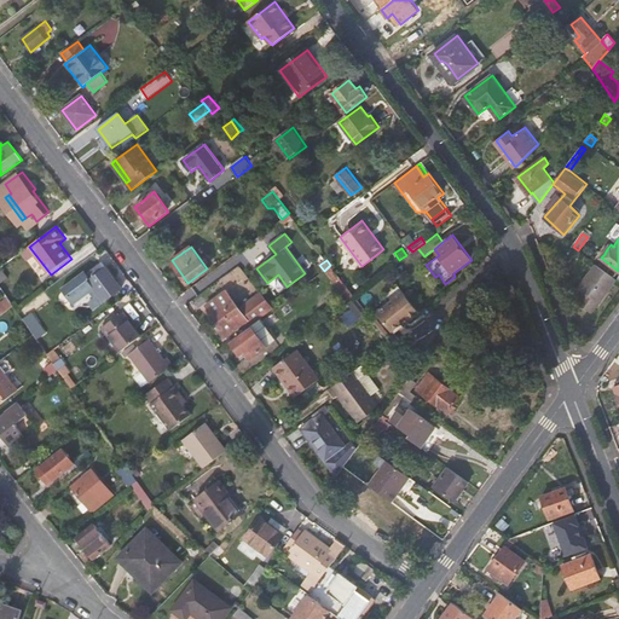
[(102,264),(88,275),(86,272),(64,288),(76,305),(86,298),(94,310),(121,289),(102,264)]
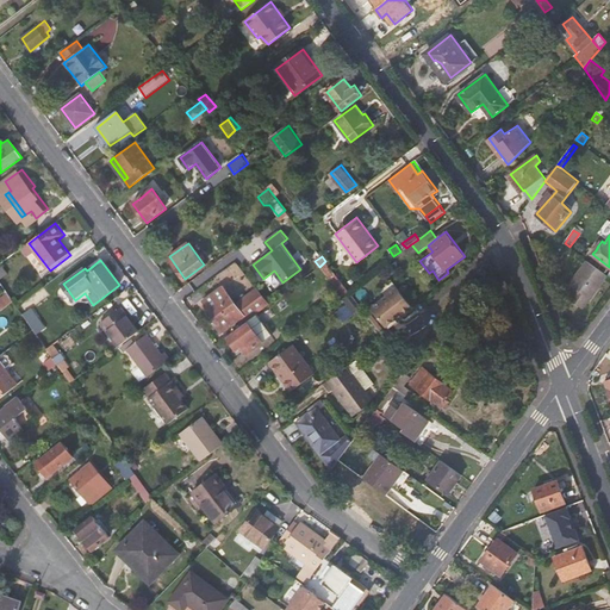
[(584,307),(608,275),(587,260),(570,284),(576,287),(570,298),(584,307)]
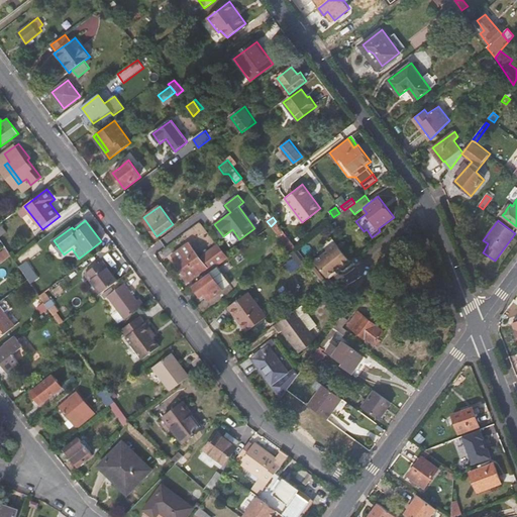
[(272,225),(292,251),(297,247),(296,247),(278,223),(276,221),(272,225)]
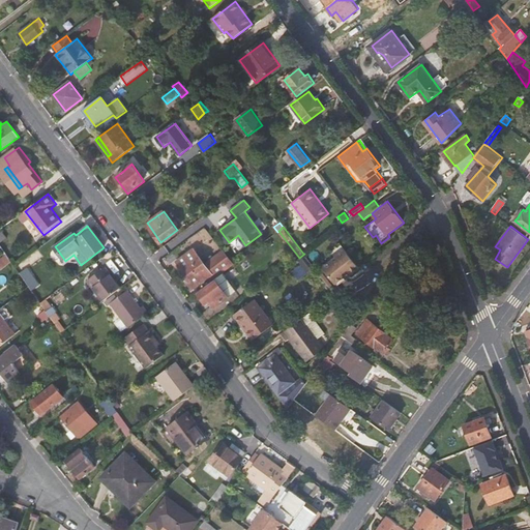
[(210,275),(213,280),(215,277),(224,271),(232,265),(222,251),(205,263),(194,248),(177,260),(196,286),(210,275)]
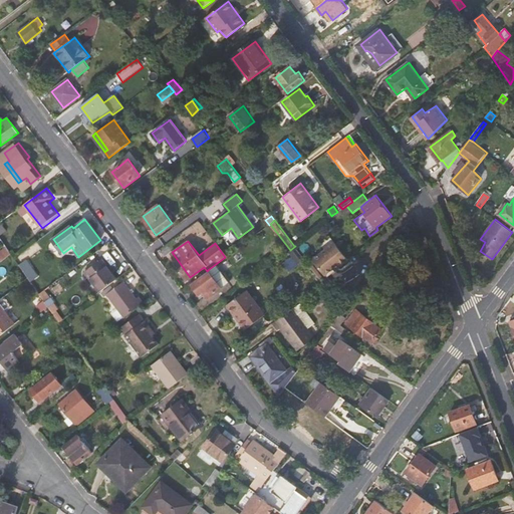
[(337,243),(314,260),(325,276),(335,268),(340,265),(342,267),(350,260),(337,243)]
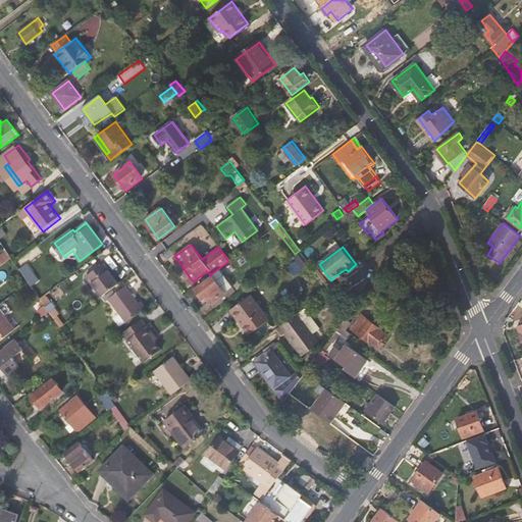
[(309,263),(300,250),(295,254),(294,255),(297,260),(303,267),(309,263)]
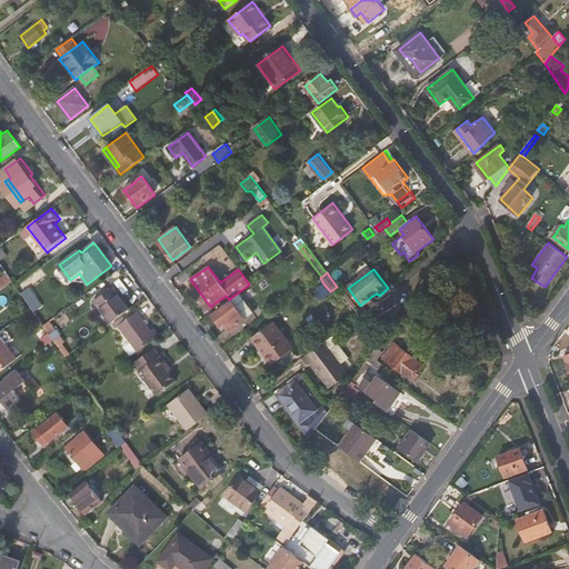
[(0,290),(13,281),(8,273),(0,278),(0,290)]
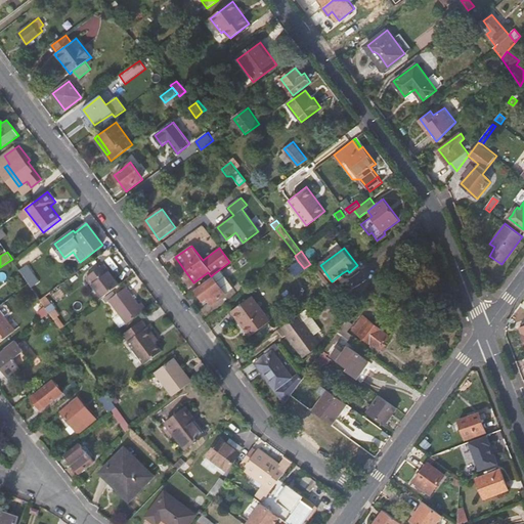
[(290,267),(296,276),(304,270),(297,262),(290,267)]
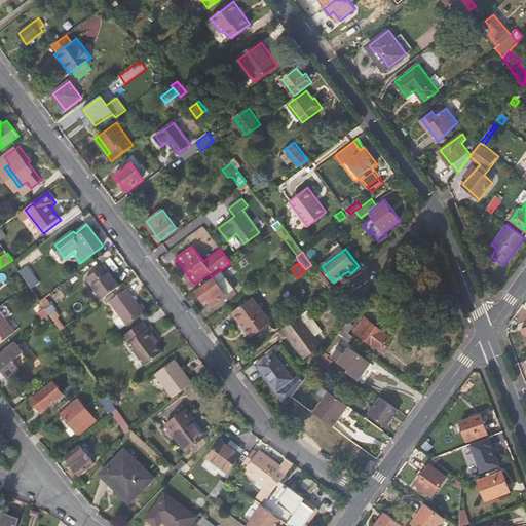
[(88,278),(102,298),(119,285),(105,265),(88,278)]
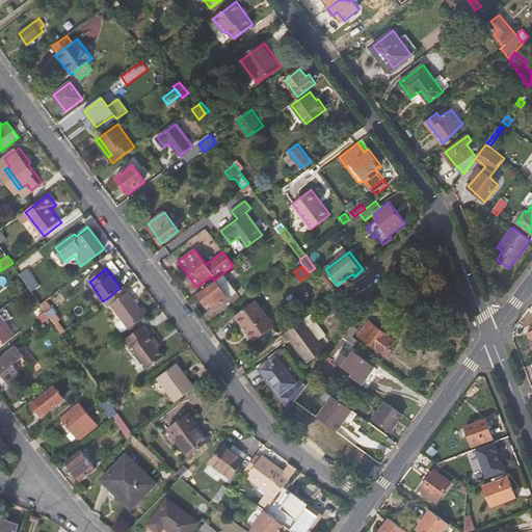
[(30,271),(24,275),(31,287),(37,283),(30,271)]
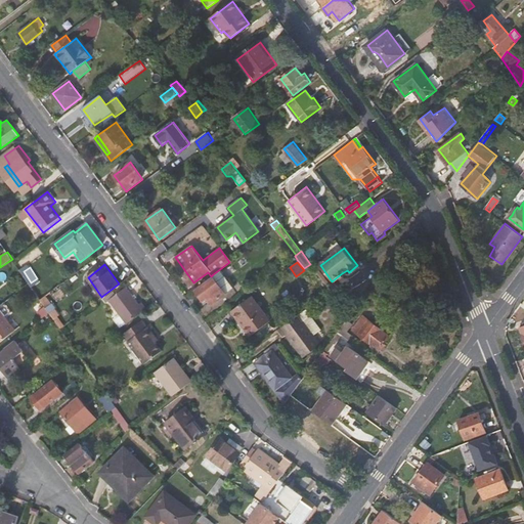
[(234,287),(221,268),(213,274),(215,277),(198,290),(204,300),(208,297),(213,303),(234,287)]
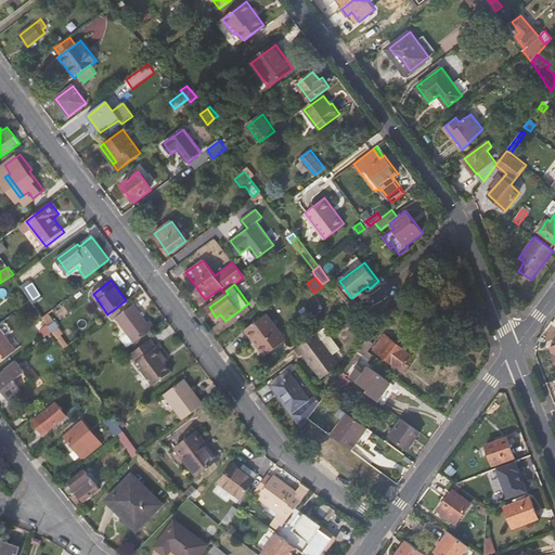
[(117,318),(134,341),(156,326),(152,320),(149,322),(136,304),(117,318)]
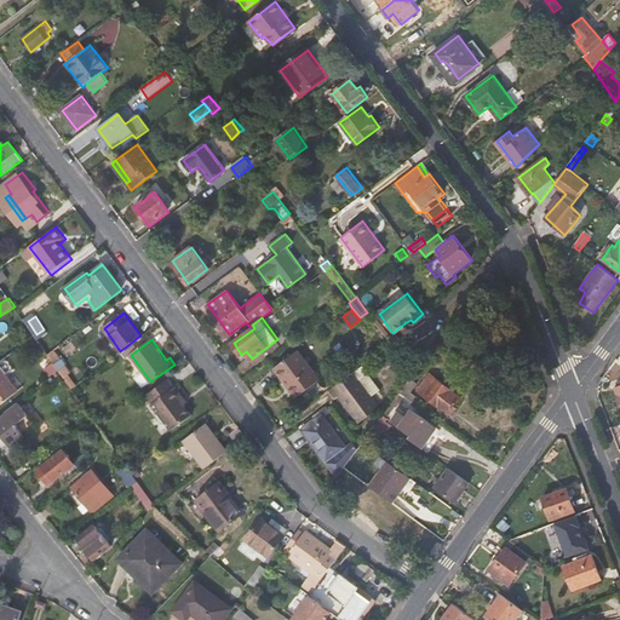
[(72,373),(55,349),(49,354),(53,362),(59,371),(65,377),(72,373)]
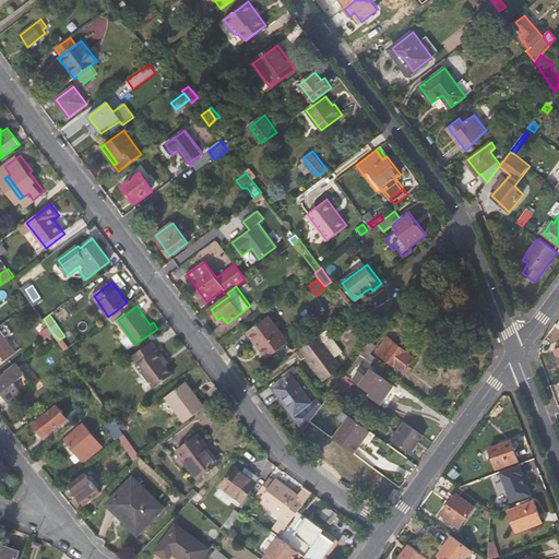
[(270,316),(248,332),(266,357),(289,341),(270,316)]
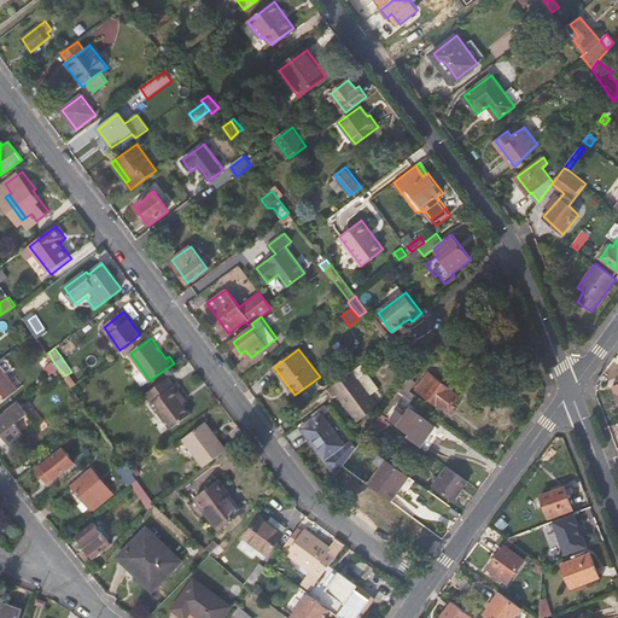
[(45,368),(51,377),(59,369),(53,361),(45,368)]
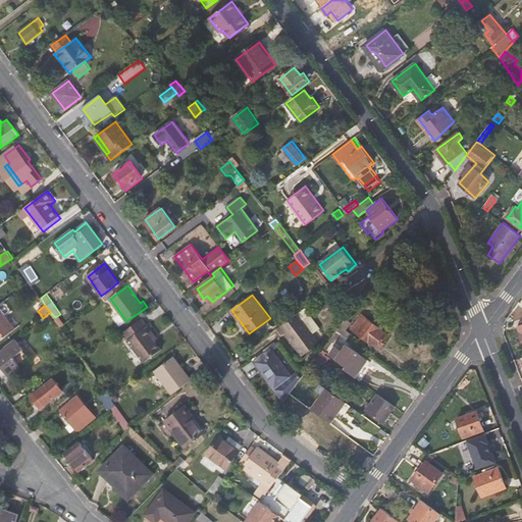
[(0,341),(15,329),(0,309),(0,341)]
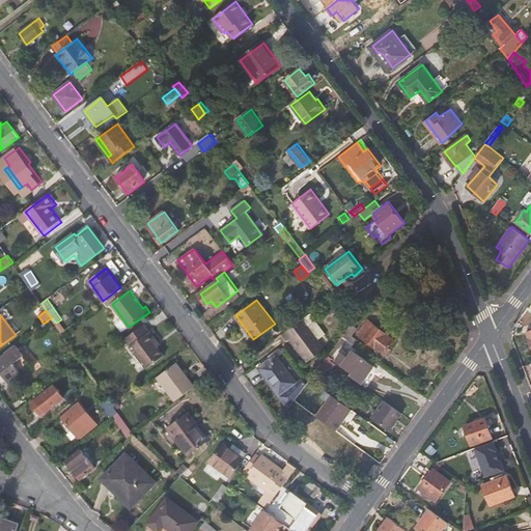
[(329,338),(313,318),(307,323),(304,317),(282,334),(287,341),(292,337),(309,361),(327,347),(323,343),(329,338)]
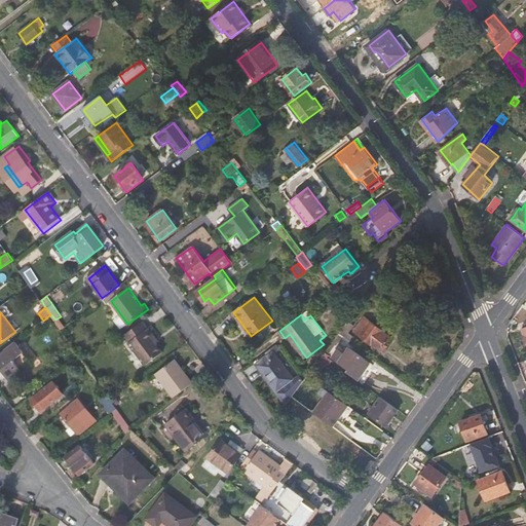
[(365,316),(354,331),(382,351),(392,337),(365,316)]
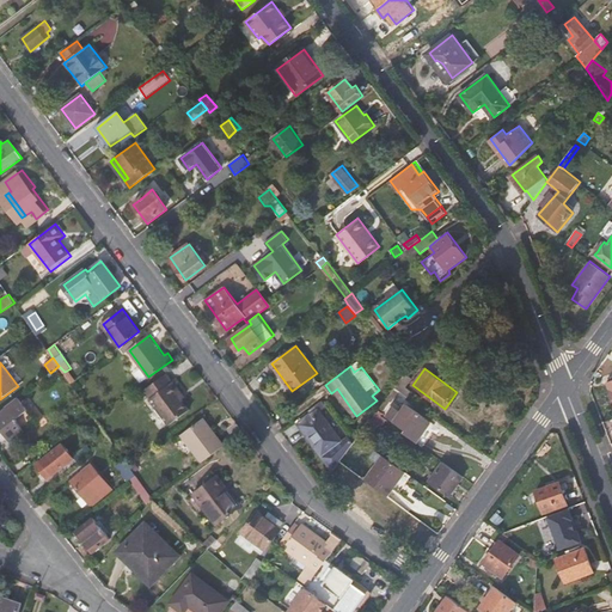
[(49,373),(37,383),(43,391),(55,381),(49,373)]
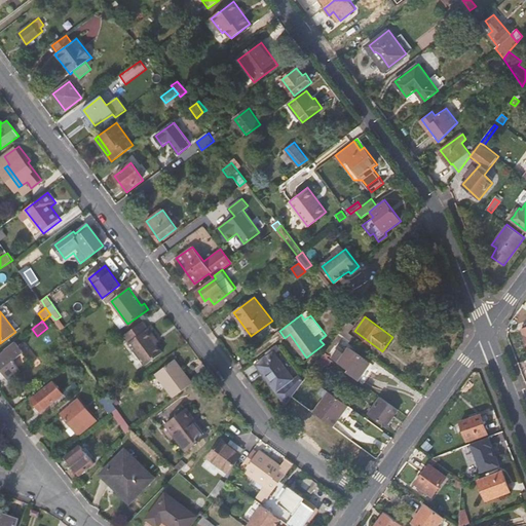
[(163,351),(156,342),(153,338),(156,335),(150,328),(148,328),(143,321),(125,335),(133,345),(147,364),(163,351)]
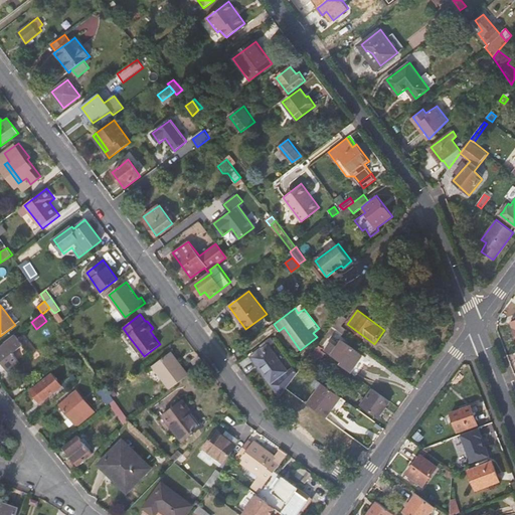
[(347,318),(341,314),(332,326),(344,335),(347,330),(342,326),(347,318)]
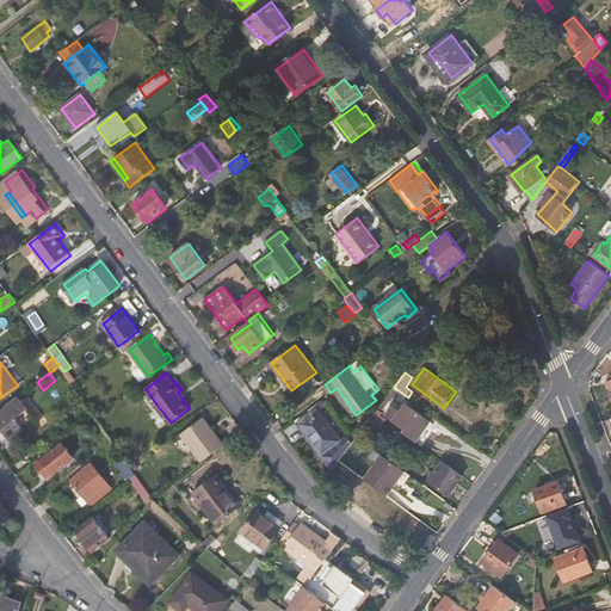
[(18,396),(5,406),(6,408),(0,412),(0,426),(11,442),(37,421),(18,396)]
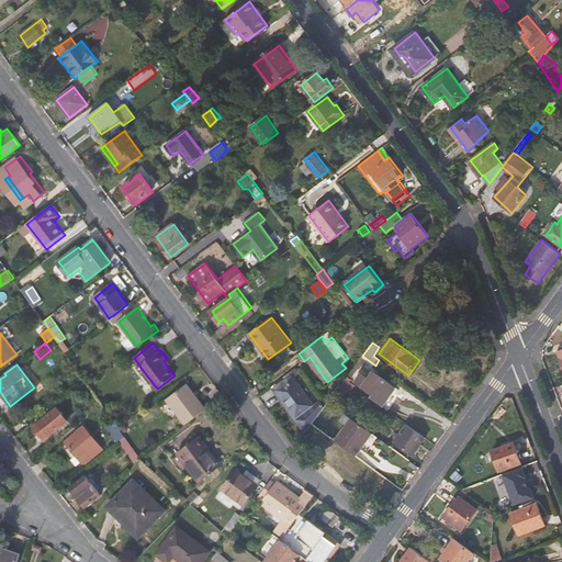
[(361,371),(352,383),(356,386),(389,409),(402,391),(374,370),(370,377),(361,371)]
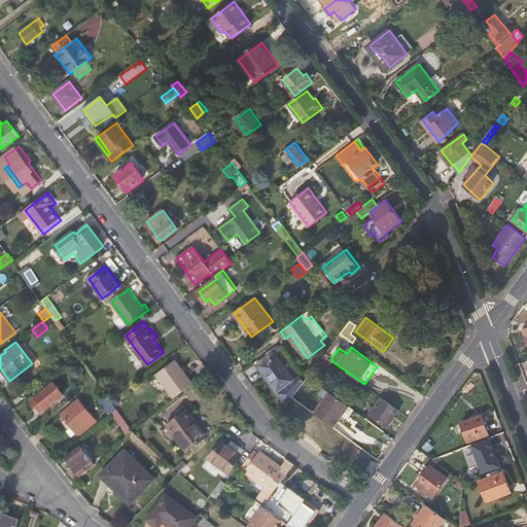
[(275,351),(256,364),(278,393),(279,392),(287,405),(293,397),(306,381),(302,376),(296,380),(275,351)]
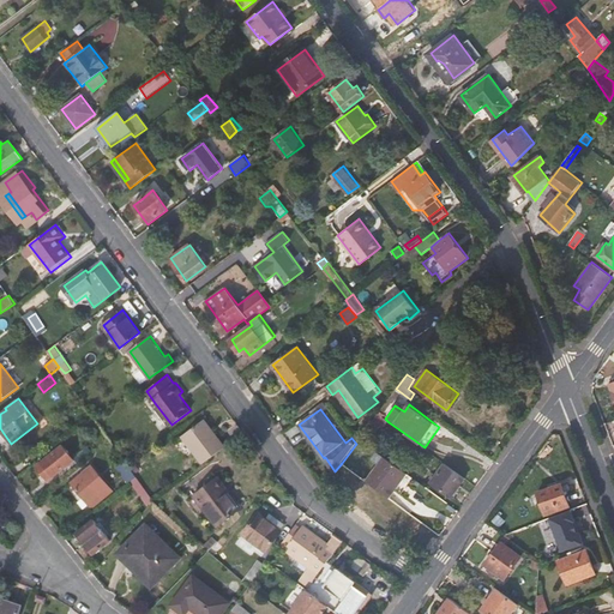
[(381,432),(389,422),(385,419),(378,414),(371,423),(381,432)]
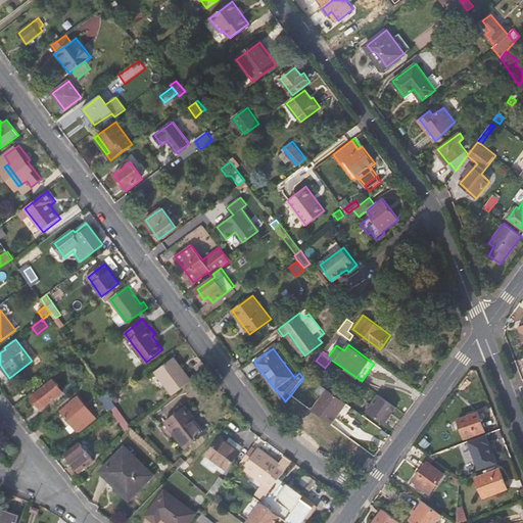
[(306,363),(312,366),(316,361),(317,360),(312,357),(306,363)]
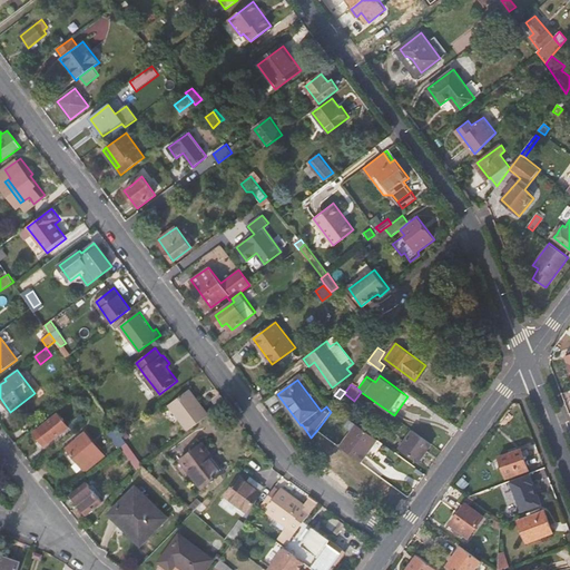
[(170,405),(189,430),(209,414),(202,404),(199,405),(188,390),(170,405)]
